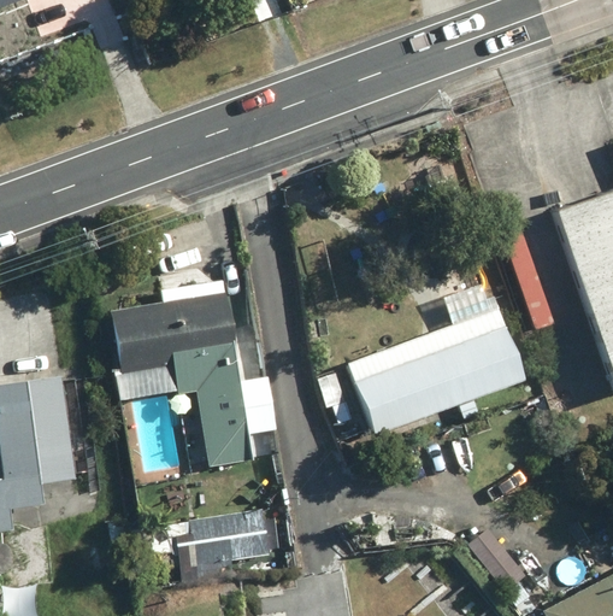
[(612,188),(553,210),(612,380),(612,188)]
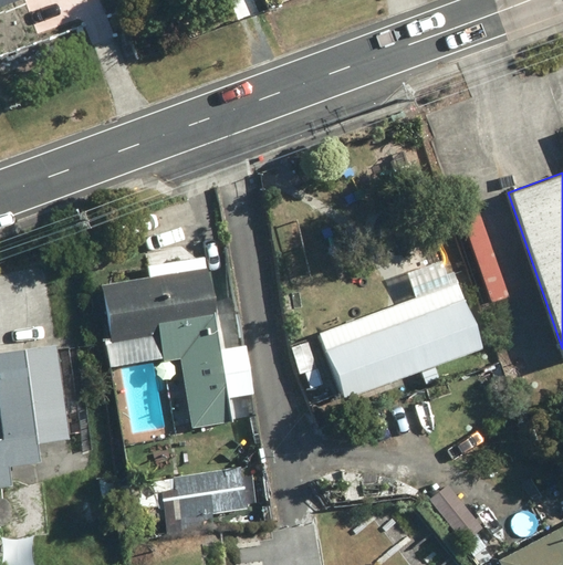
[(431,233),(396,247),(415,296),(319,333),(344,400),(421,372),(427,385),(441,379),(436,366),(482,348),(454,271),(446,273),(431,233)]
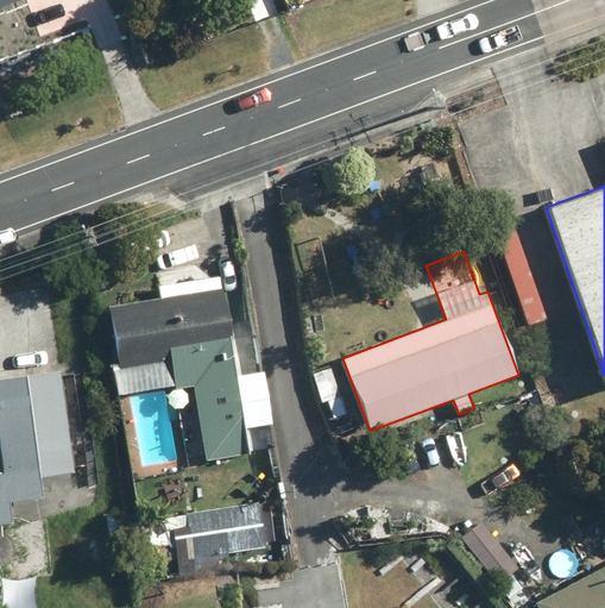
[(119,389),(139,387),(136,367),(172,362),(176,388),(195,386),(207,461),(250,455),(224,288),(221,288),(220,276),(158,286),(161,298),(109,306),(120,370),(117,370),(119,389)]
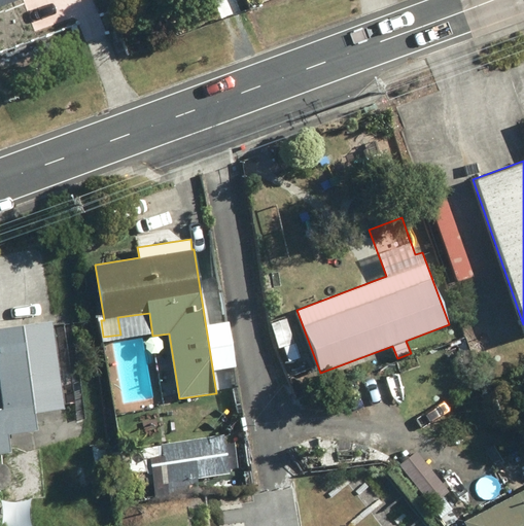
[(297,343),(287,316),(270,322),(283,362),(293,358),(288,345),(297,343)]
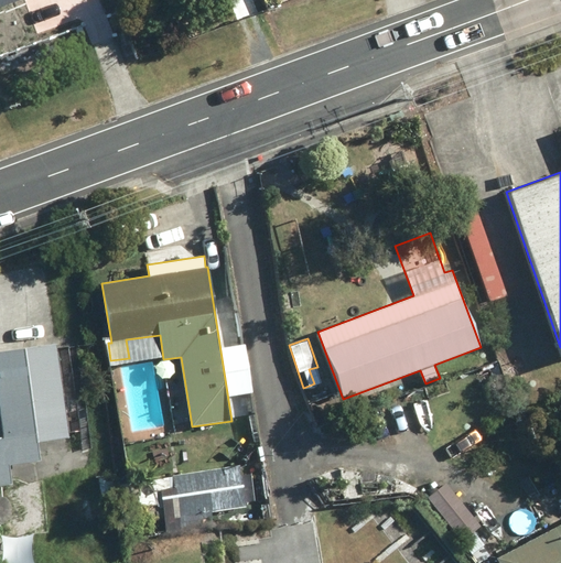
[(41,461),(38,442),(69,437),(64,397),(75,394),(69,349),(58,350),(57,344),(0,350),(0,420),(2,439),(0,437),(0,485),(12,485),(10,465),(41,461)]
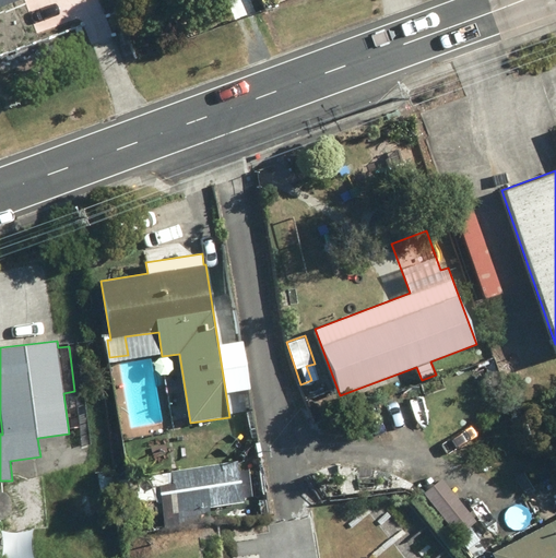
[(525,367),(520,354),(505,359),(510,374),(525,367)]
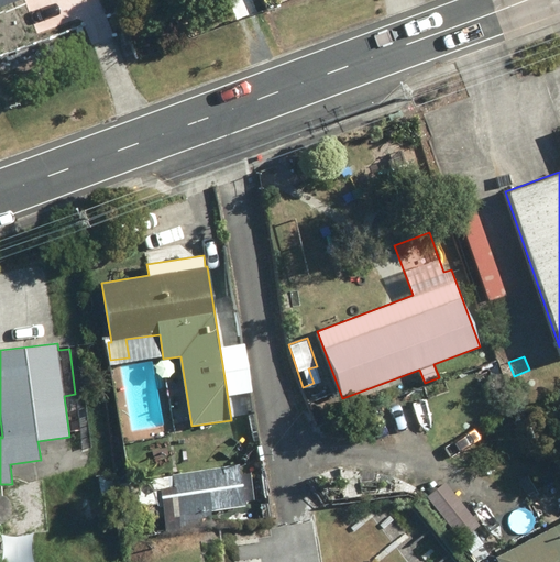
[(240,464),(138,480),(142,508),(177,503),(182,532),(215,527),(212,510),(245,505),(240,464)]
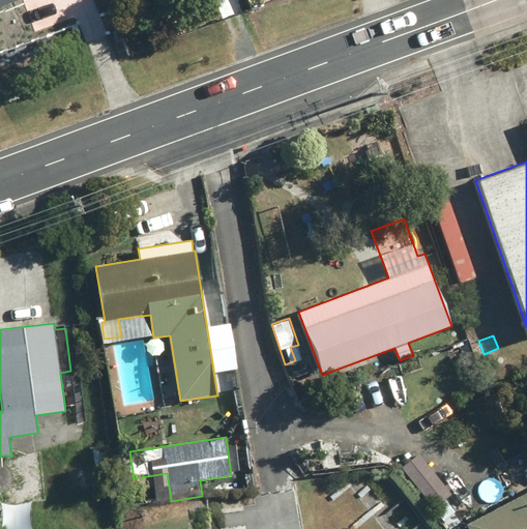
[(106,446),(94,447),(96,465),(108,464),(106,446)]
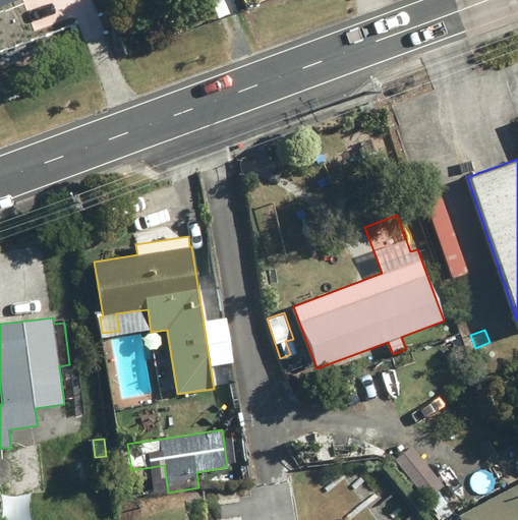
[(448,503),(439,490),(445,485),(412,445),(411,446),(409,443),(395,454),(397,457),(394,459),(444,519),(453,512),(447,504),(448,503)]
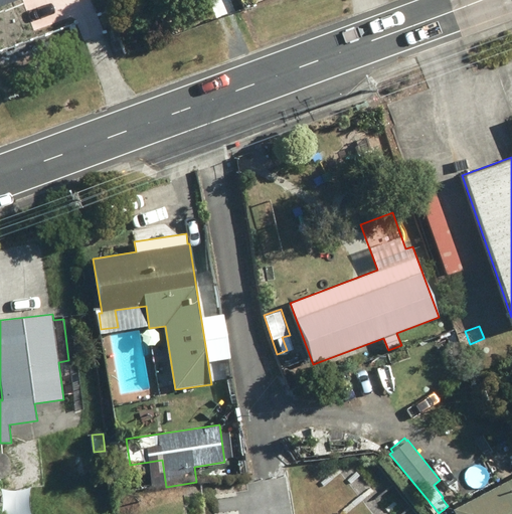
[(511,479),(454,509),(456,513),(511,513),(511,479)]
